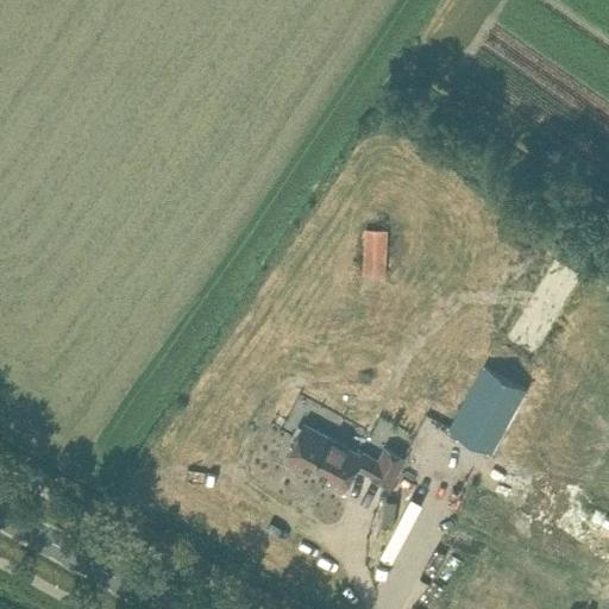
[(365,258),(388,259),(389,230),(366,228),(365,258)]
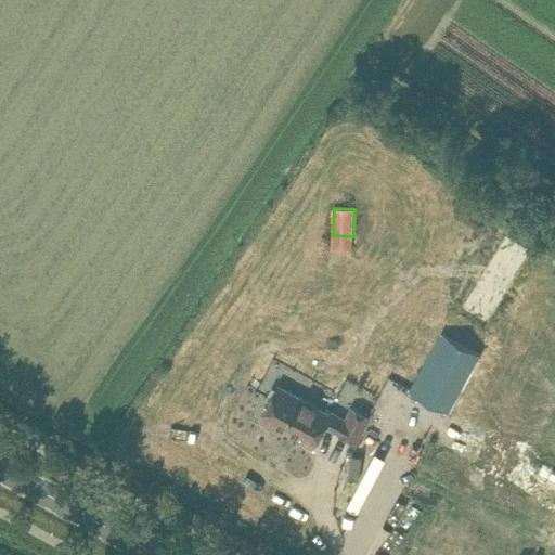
[(415,391),(452,411),(482,355),(446,335),(415,391)]
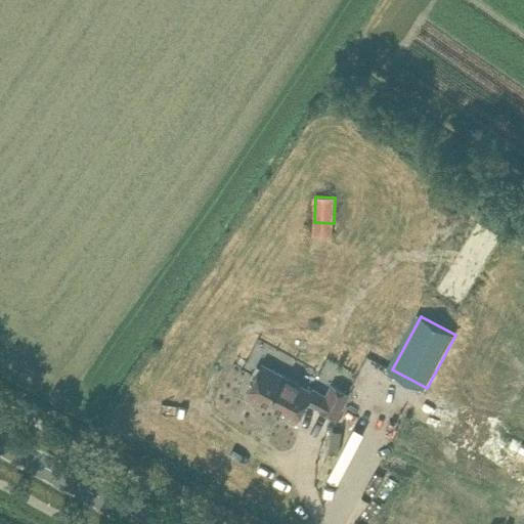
[(247,392),(297,420),(308,400),(320,407),(320,408),(336,417),(349,393),(333,385),(326,395),(314,389),(313,391),(263,363),(247,392)]
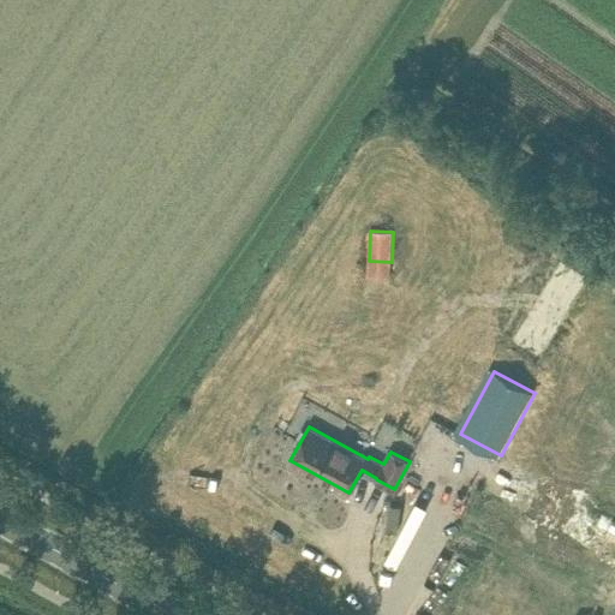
[(447,503),(471,445),(459,440),(435,499),(447,503)]
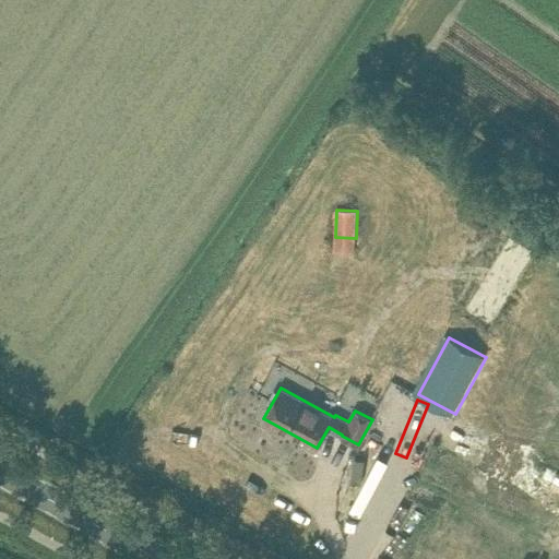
[(558,558),(558,544),(543,542),(539,558),(558,558)]
